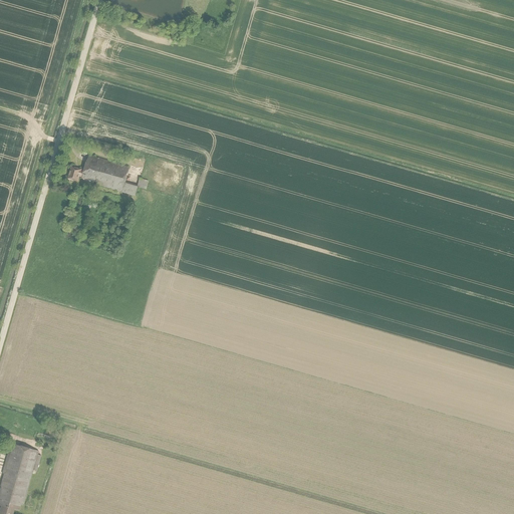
[(130,166),(90,155),(84,172),(83,177),(82,180),(122,191),(124,182),(130,166)]
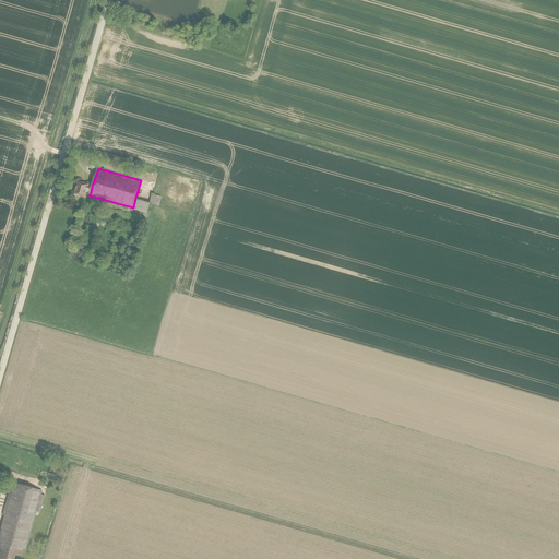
[(90,183),(78,180),(74,193),(85,197),(87,191),(88,186),(90,183)]
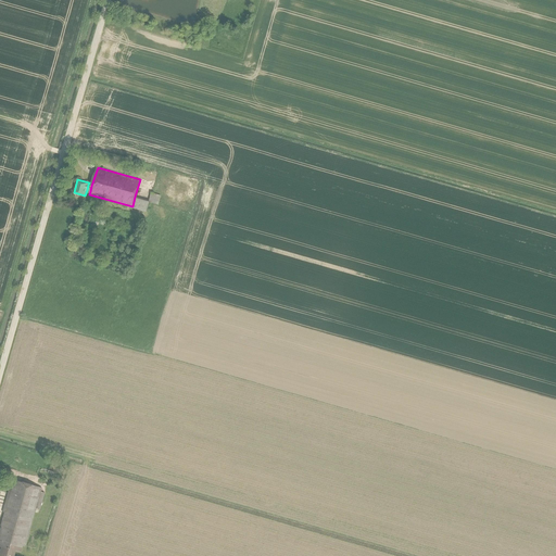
[(153,192),(151,202),(159,204),(161,194),(153,192)]
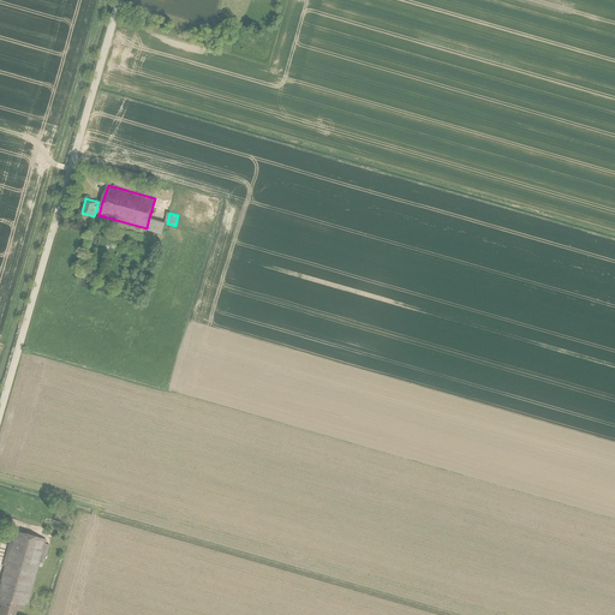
[(167,224),(149,218),(147,228),(163,234),(167,224)]
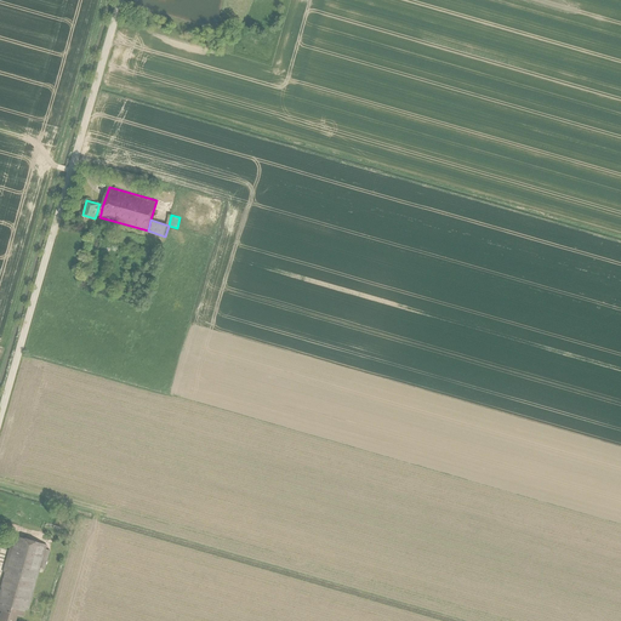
[(47,545),(15,536),(0,592),(0,610),(1,610),(17,615),(28,617),(47,545)]
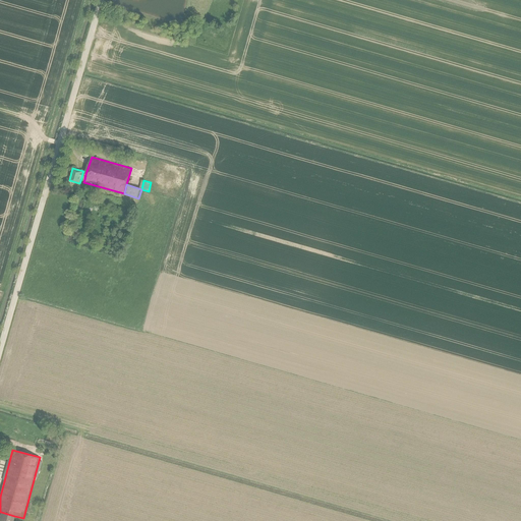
[(13,520),(14,516),(1,512),(0,517),(0,520),(13,520)]
